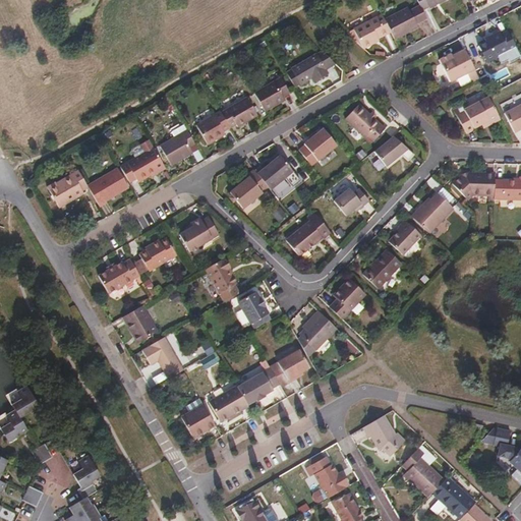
[(416,0),(419,4),(422,9),(428,6),(429,7),(442,0),(416,0)]
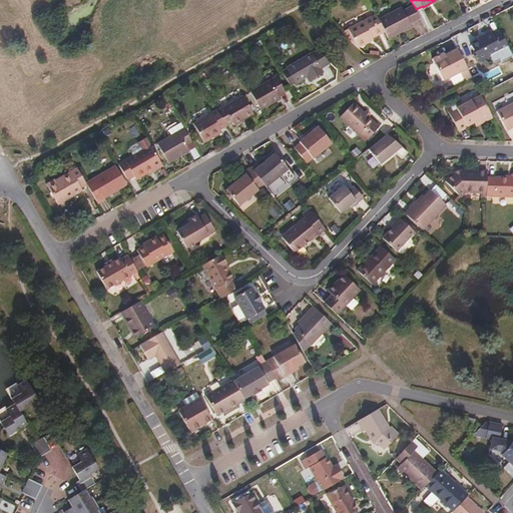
[(402,7),(379,19),(385,31),(389,38),(400,33),(399,31),(411,24),(411,23),(420,18),(416,9),(413,4),(404,10),(402,7)]
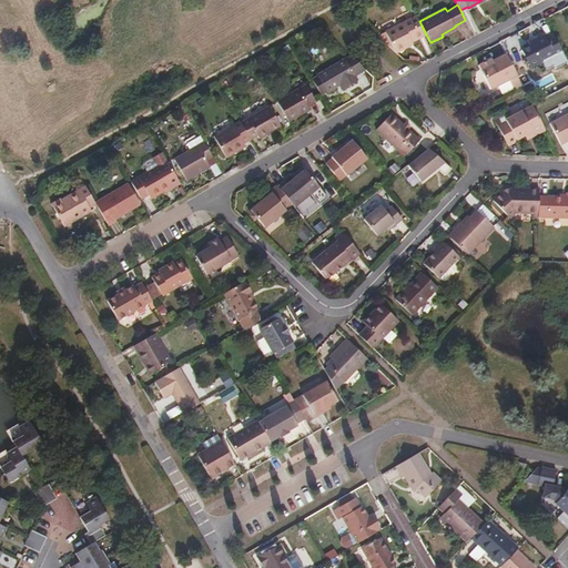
[(386,31),(395,50),(397,52),(408,47),(406,44),(412,41),(426,34),(419,21),(417,16),(386,31)]
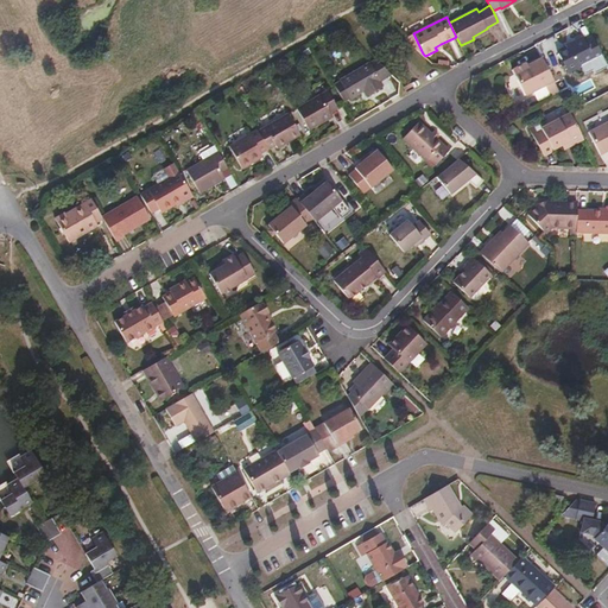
[(488,31),(487,29),(473,37),(474,39),(488,31)]
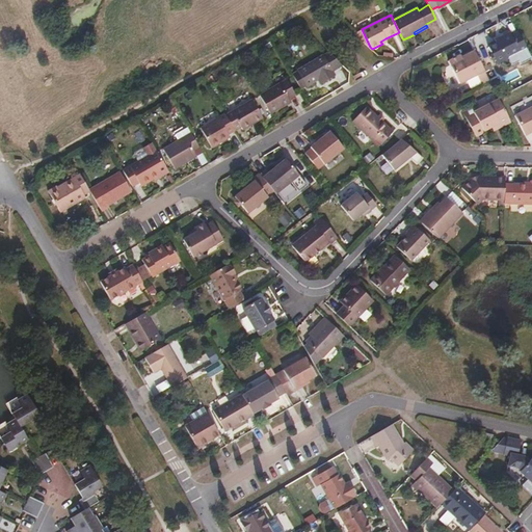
[(527,48),(517,31),(511,34),(509,32),(496,40),(498,43),(489,47),(491,52),(489,56),(495,58),(501,60),(507,62),(509,55),(513,53),(516,54),(527,48)]
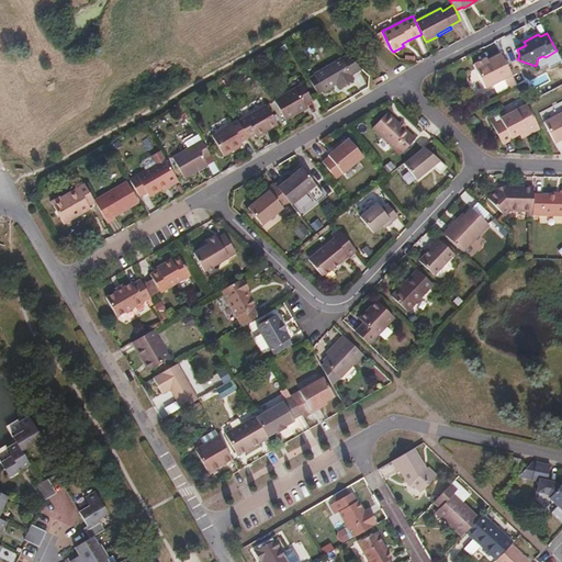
[(504,79),(509,88),(517,85),(502,54),(489,60),(487,57),(474,65),(486,87),(504,79)]
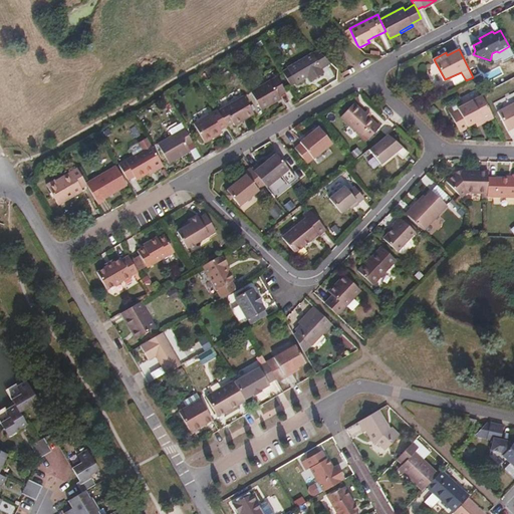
[(286,69),(281,72),(288,85),(307,74),(310,78),(322,70),(320,66),(327,62),(315,50),(286,67),(286,69)]
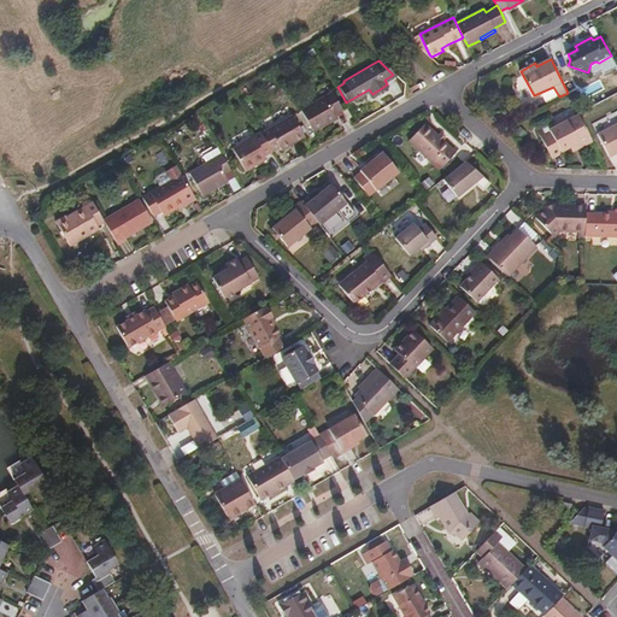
[(329,92),(299,110),(311,130),(334,117),(333,115),(340,110),(329,92)]
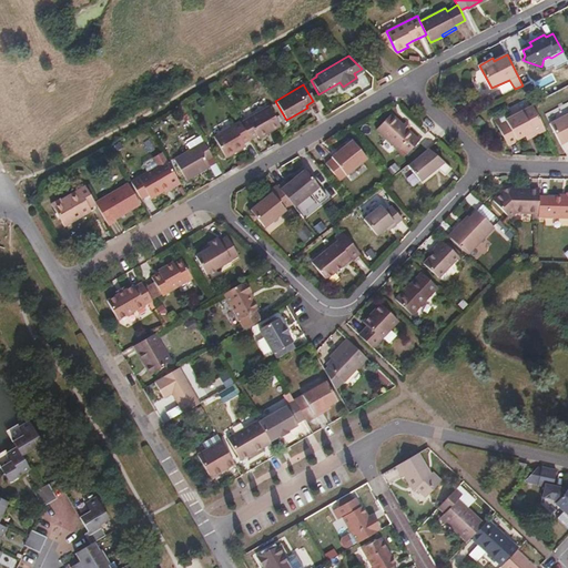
[(267,105),(240,122),(250,139),(255,135),(257,138),(279,125),(267,105)]
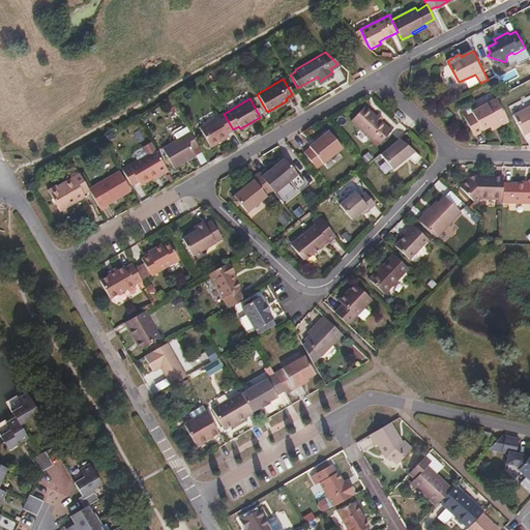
[(498,126),(509,121),(498,98),(473,111),(473,112),(469,115),(466,117),(475,135),(483,130),(483,129),(496,123),(498,126)]
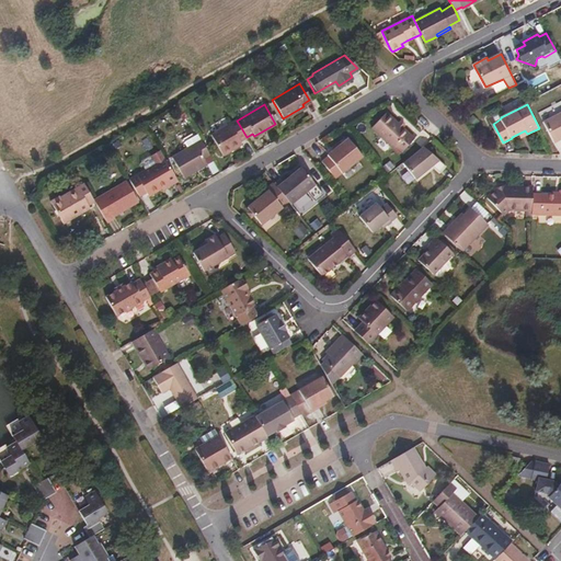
[(560,137),(560,111),(544,121),(554,141),(560,137)]
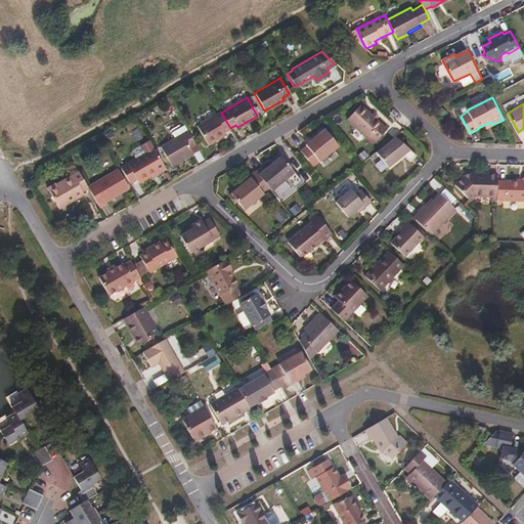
[(386,130),(360,105),(346,120),(366,139),(367,138),(374,143),(386,130)]
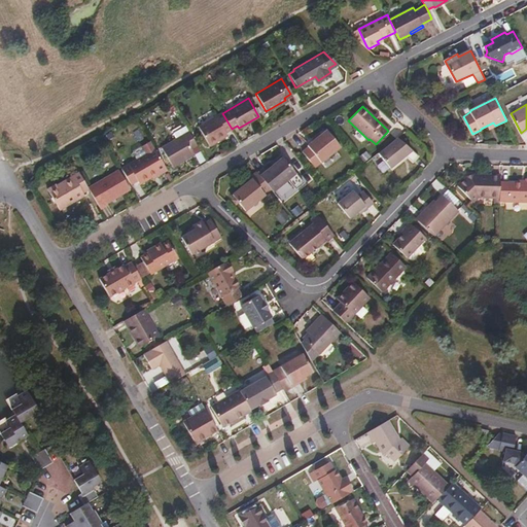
[(222,113),(199,127),(210,146),(221,139),(220,136),(225,133),(232,130),(232,129),(222,113)]
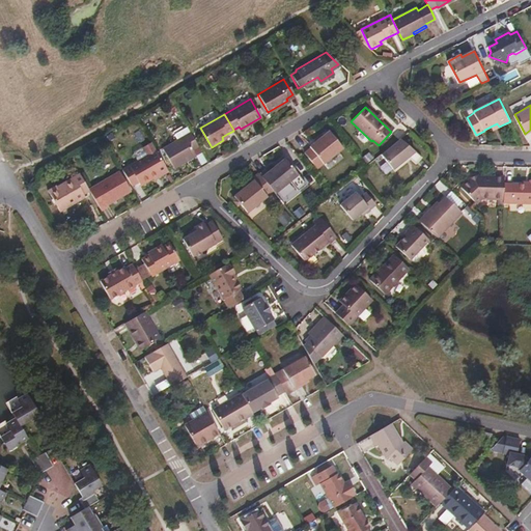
[(198,145),(190,132),(163,148),(174,168),(196,155),(193,148),(198,145)]
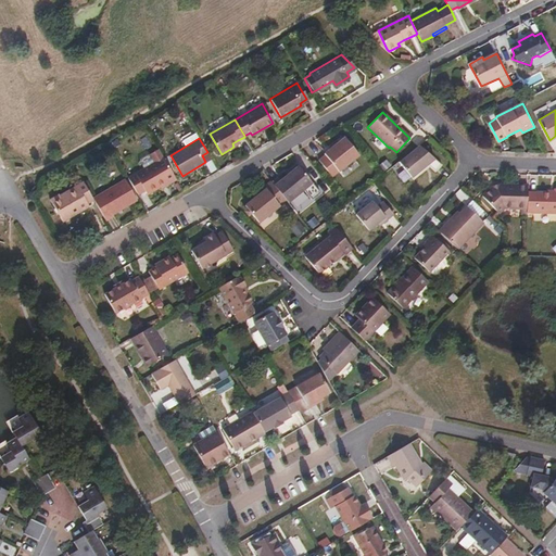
[(358,155),(344,138),(324,154),(325,155),(319,161),(332,177),(358,155)]
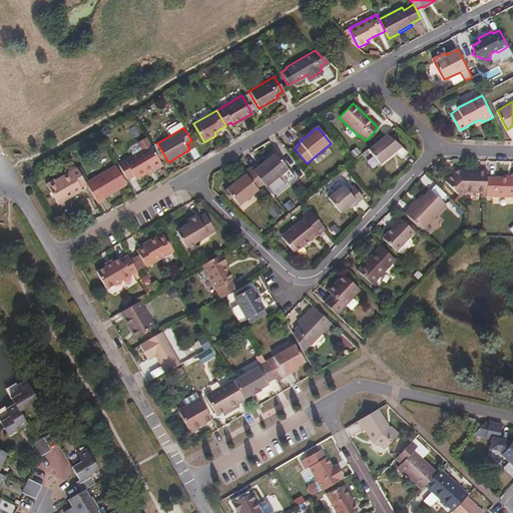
[(406,153),(386,134),(367,150),(379,164),(392,153),(400,159),(406,153)]
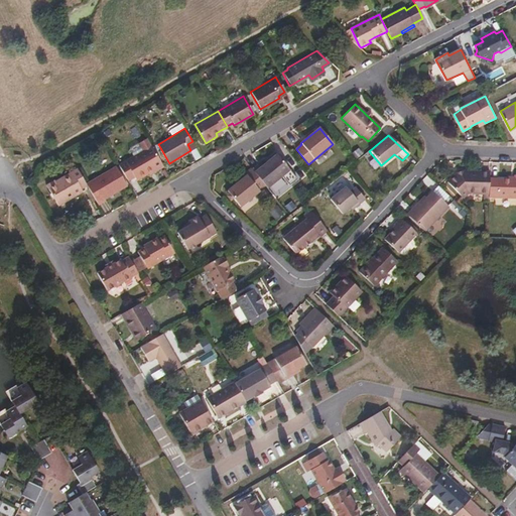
[(269,143),(253,154),(259,162),(274,150),(269,143)]
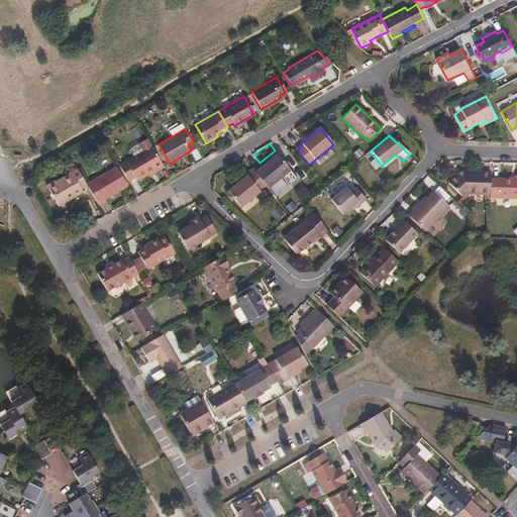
[(151,146),(119,165),(128,180),(134,177),(136,180),(163,165),(151,146)]
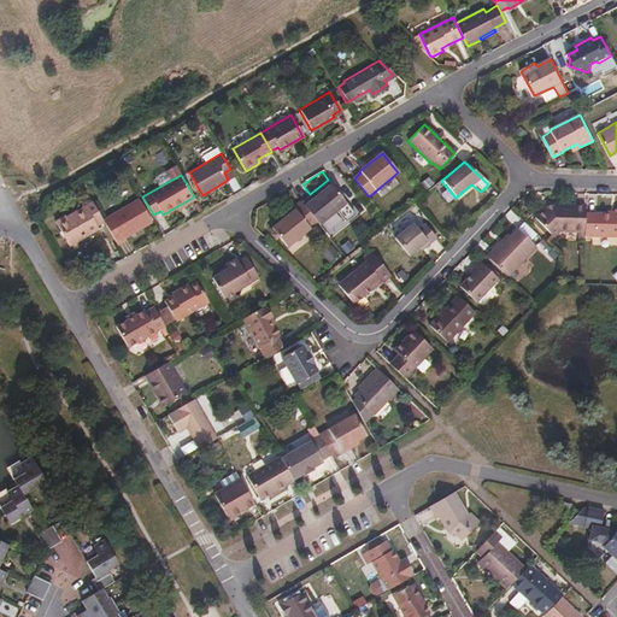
[(317,223),(318,224),(345,203),(330,184),(312,199),(310,195),(300,203),(317,223)]
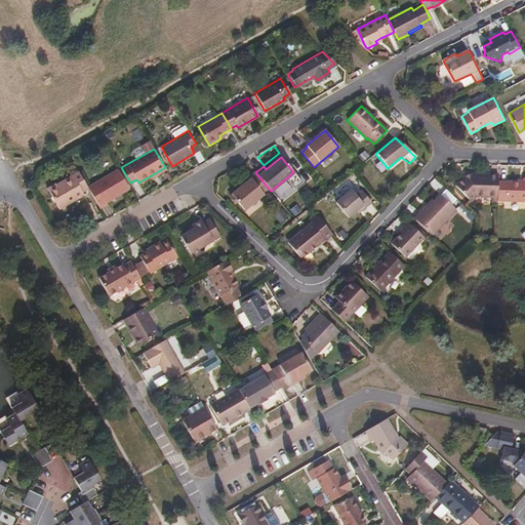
[(88,187),(89,188),(101,207),(108,203),(107,202),(130,189),(118,169),(88,187)]
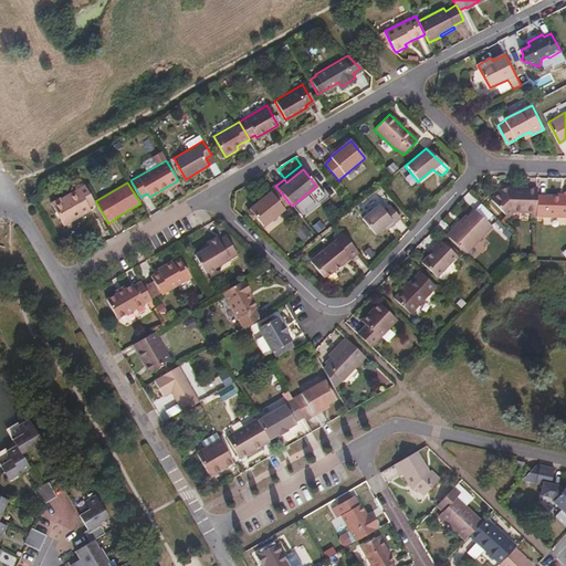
[(95,201),(85,185),(61,199),(60,198),(51,203),(64,226),(92,209),(90,206),(96,202),(95,201)]
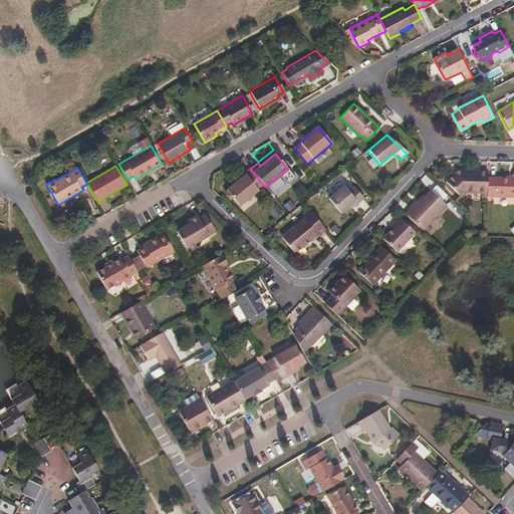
[(264,186),(250,169),(244,174),(245,176),(227,190),(239,206),(264,186)]
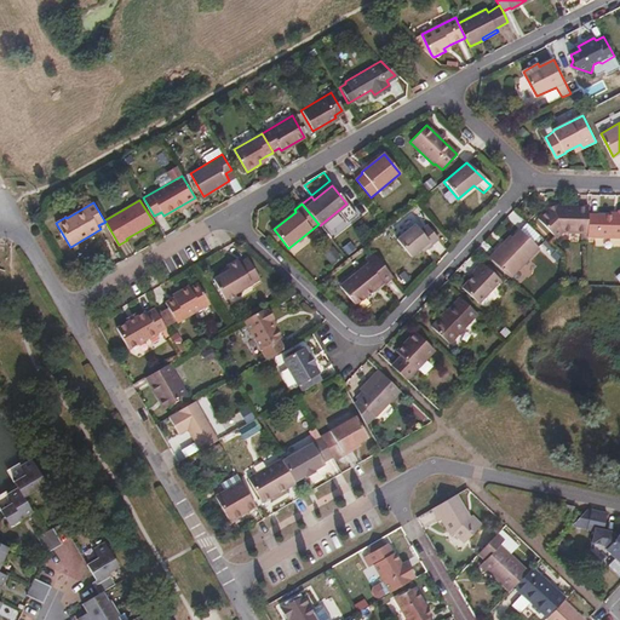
[(589,213),(589,205),(562,204),(556,211),(550,206),(540,216),(558,235),(563,230),(589,230),(589,213)]
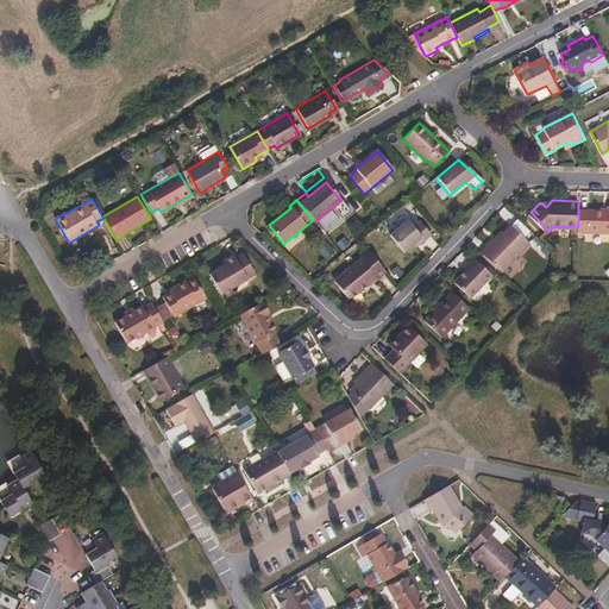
[(601,209),(578,209),(578,226),(578,231),(608,231),(608,205),(608,207),(608,209),(601,209)]
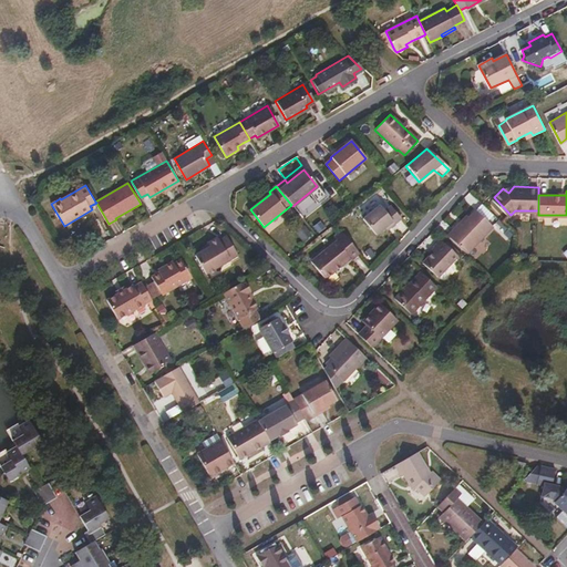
[(391,222),(393,225),(400,219),(390,206),(383,212),(379,206),(361,219),(374,235),(383,228),(391,222)]
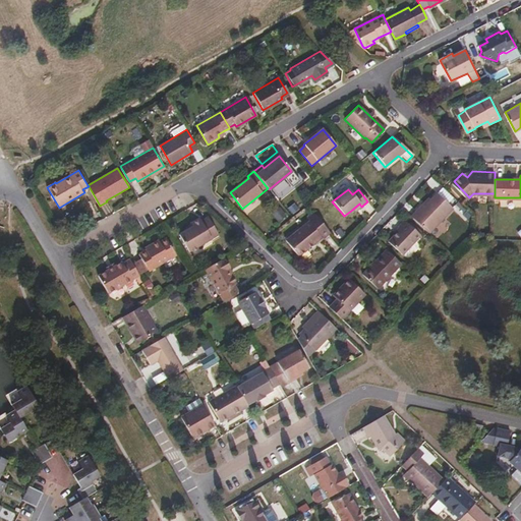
[(413,216),(430,233),(454,208),(439,193),(432,198),(425,207),(423,205),(413,216)]
